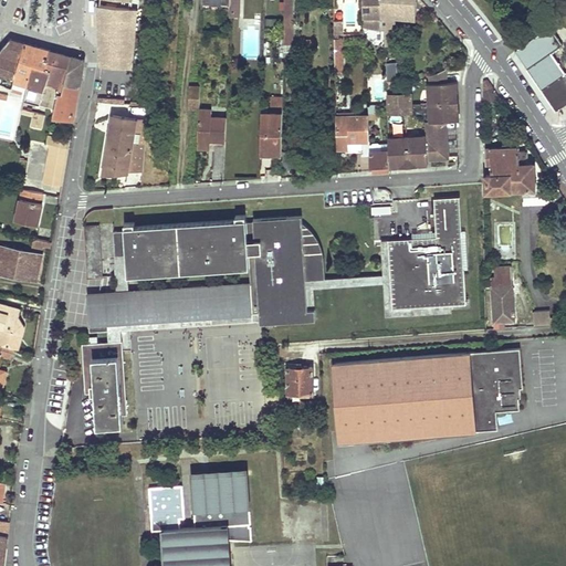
[(133,0),(118,0),(118,7),(100,4),(102,65),(133,67),(137,8),(133,8),(133,0)]
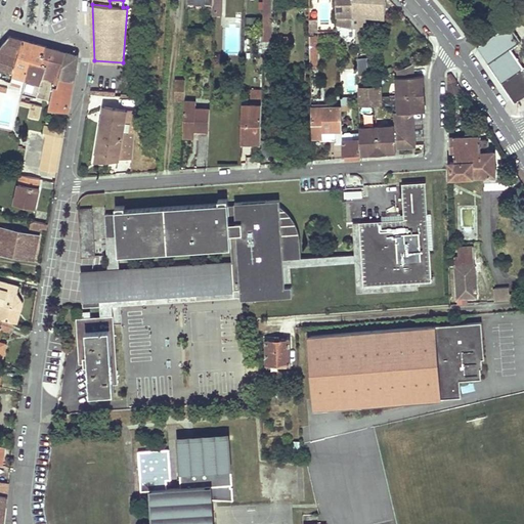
[(212,0),(213,4),(213,8),(212,16),(222,16),(222,8),(221,0),(212,0)]
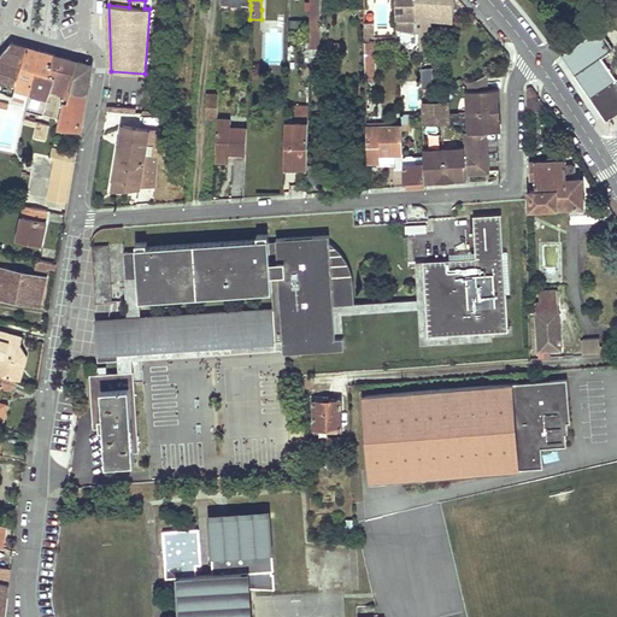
[(415,33),(416,33),(415,0),(395,0),(397,30),(415,33)]
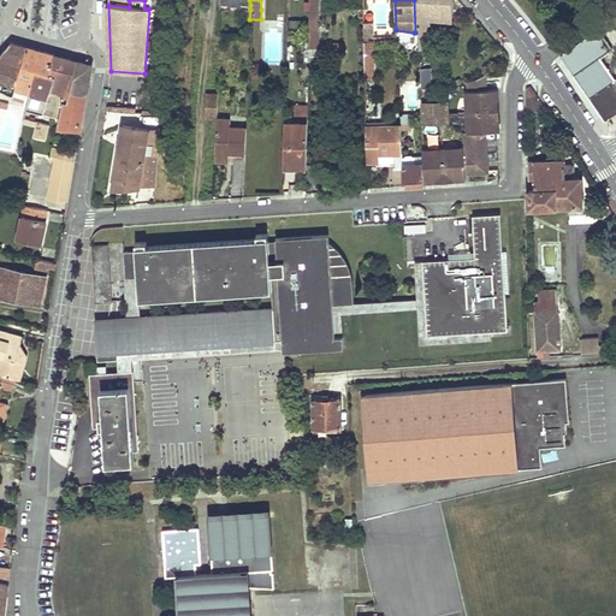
[(414,0),(415,33),(419,33),(420,49),(430,49),(430,18),(451,21),(451,0),(414,0)]
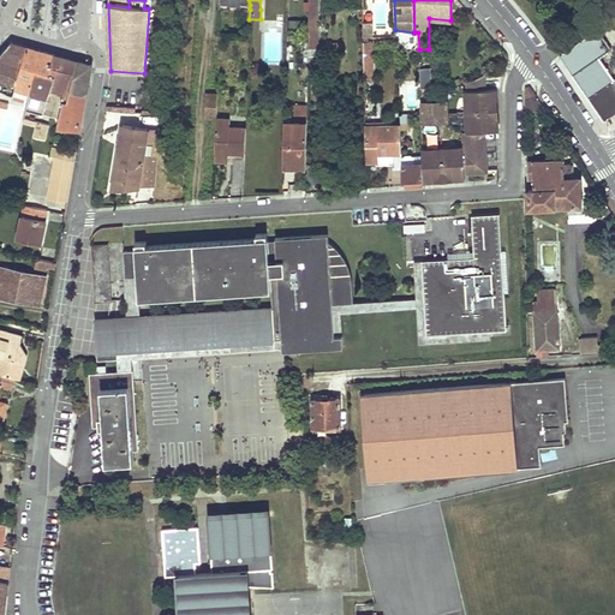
[(577,29),(584,39),(593,33),(586,22),(577,29)]
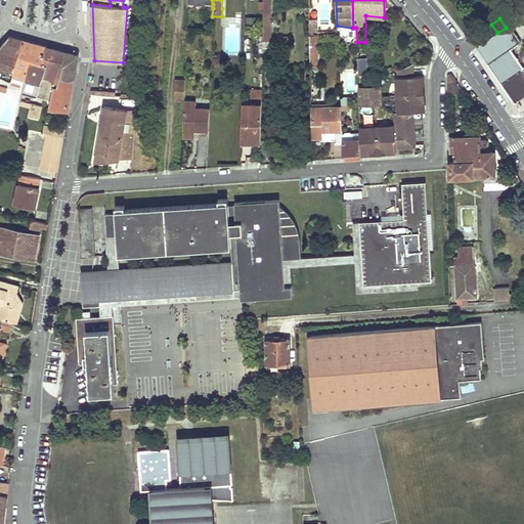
[(482,54),(488,63),(505,52),(511,61),(517,57),(510,48),(521,41),(510,25),(506,28),(497,33),(477,47),(482,54)]
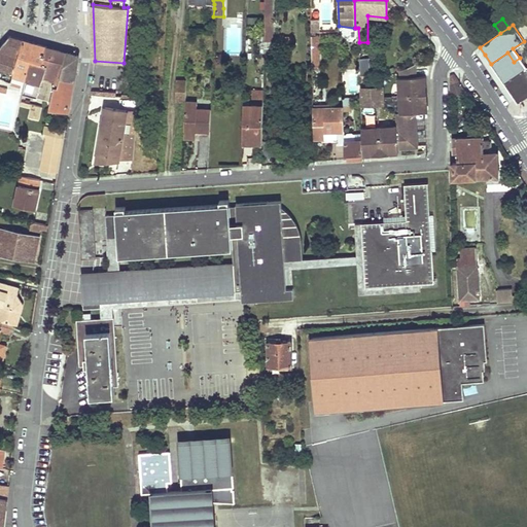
[(312,86),(319,86),(318,35),(311,36),(312,86)]
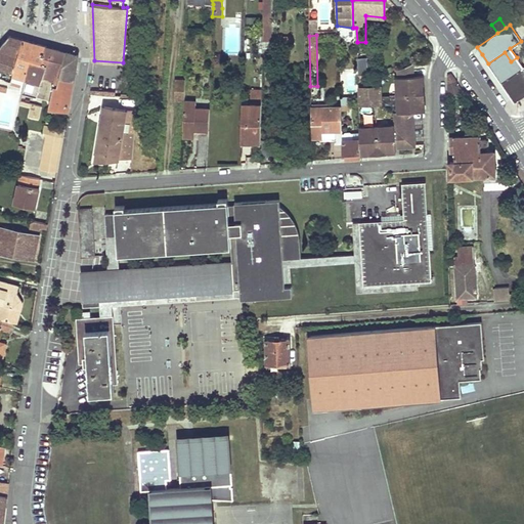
[(0,46),(0,68),(13,72),(23,40),(8,36),(0,46)]
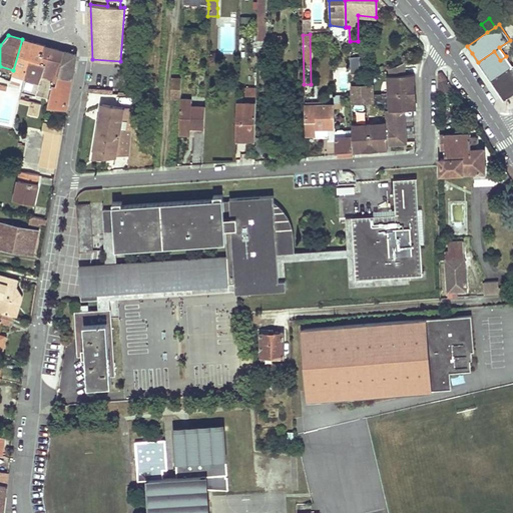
[(272,44),(277,44),(283,44),(283,36),(272,35),(272,44)]
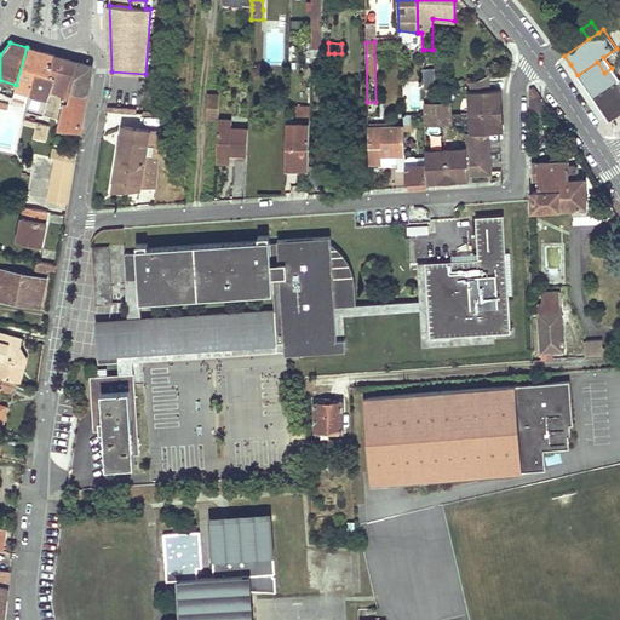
[(55,56),(27,47),(16,85),(13,96),(28,101),(34,69),(49,74),(55,56)]
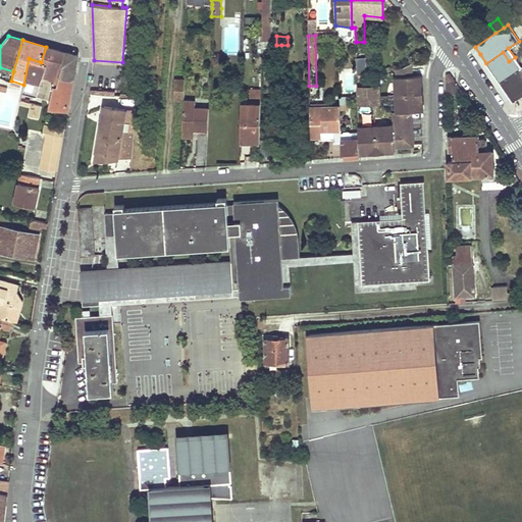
[(65,52),(46,47),(41,62),(29,58),(23,85),(21,93),(36,96),(50,100),(54,85),(57,86),(59,75),(65,52)]
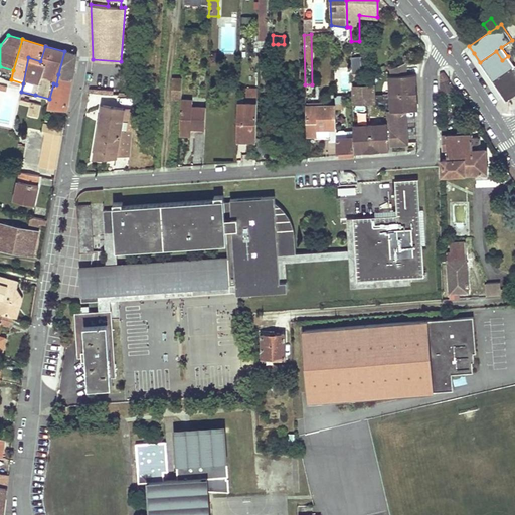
[(64,51),(58,74),(72,77),(76,54),(64,51)]
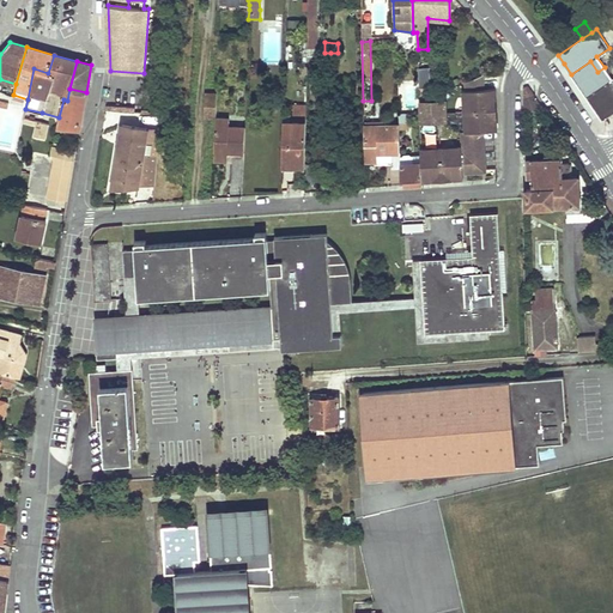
[(590,61),(571,74),(582,89),(587,97),(612,79),(605,67),(598,72),(590,61)]
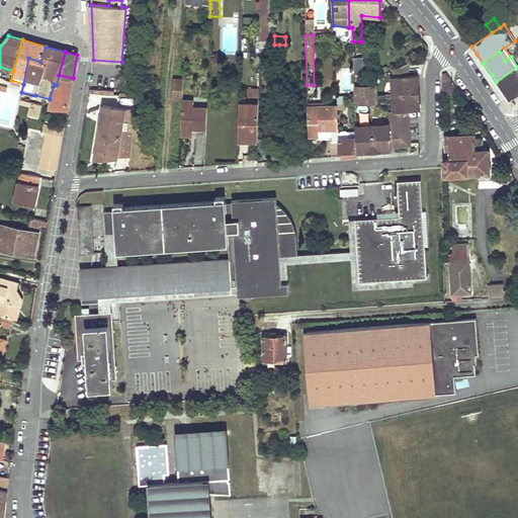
[(363,74),(362,58),(353,59),(354,74),(363,74)]
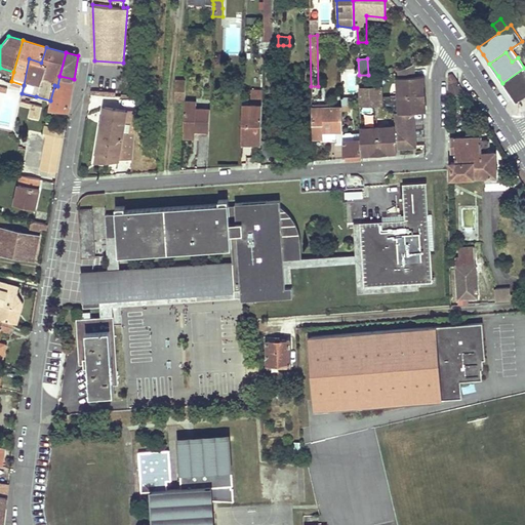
[(423,86),(423,77),(414,77),(414,65),(401,71),(401,78),(398,78),(399,113),(398,113),(399,147),(412,146),(411,113),(425,113),(425,104),(423,104),(422,86),(423,86)]
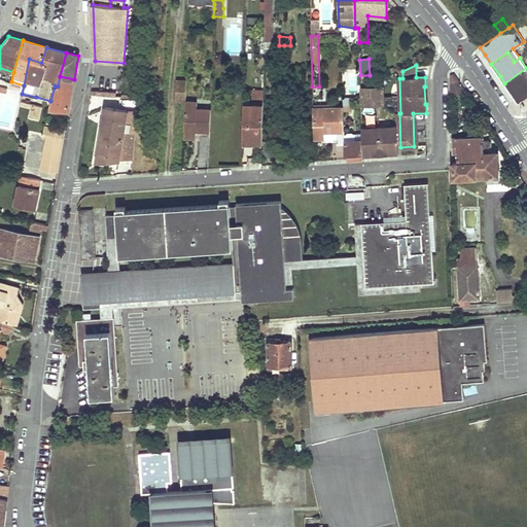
[(526,68),(504,83),(514,96),(518,102),(526,96),(526,68)]
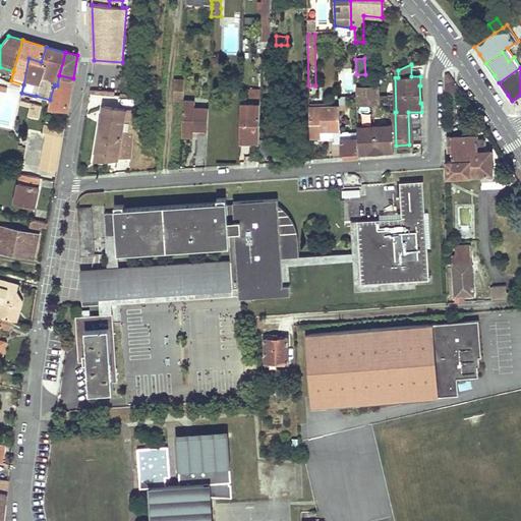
[(445,74),(445,79),(445,84),(455,83),(449,73),(445,74)]
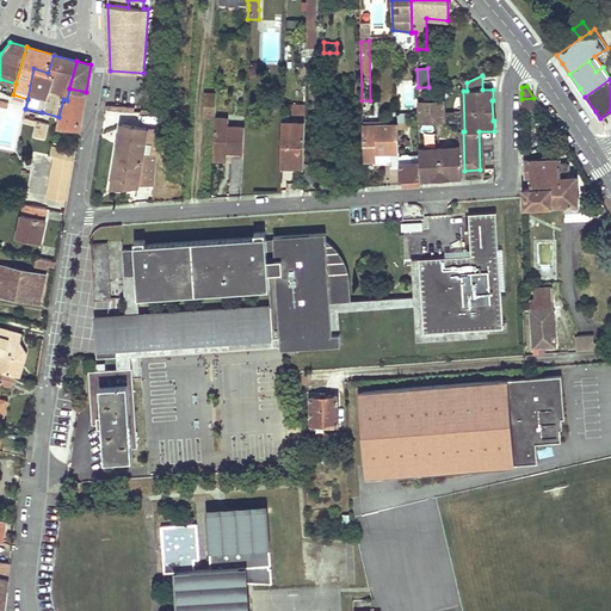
[(86,92),(69,88),(67,100),(63,99),(59,117),(57,125),(79,129),(81,115),(86,92)]
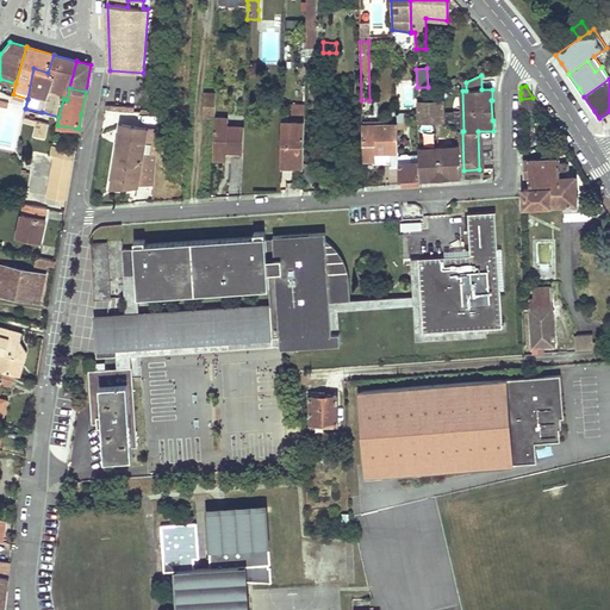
[(216,93),(210,93),(204,92),(203,118),(215,118),(216,93)]
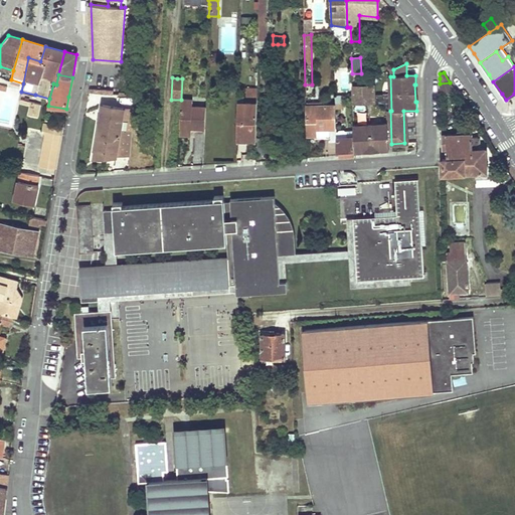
[(450,82),(440,83),(441,96),(456,92),(450,82)]
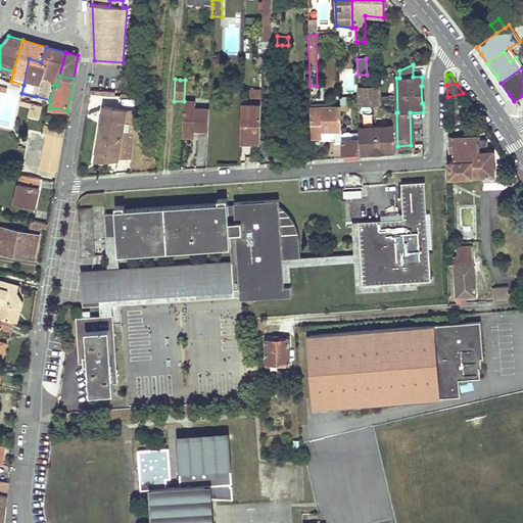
[(380,103),(379,86),(358,87),(359,104),(380,103)]
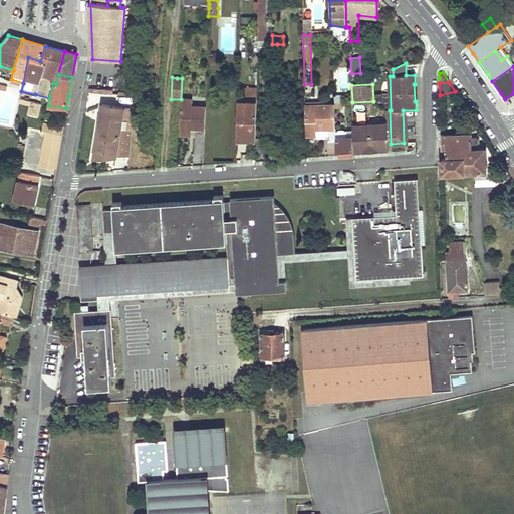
[(256,120),(257,88),(246,88),(246,98),(238,98),(237,120),(256,120)]
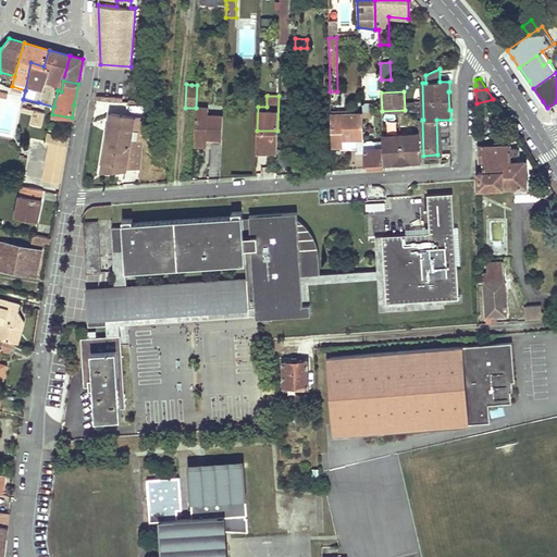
[(22,106),(20,114),(31,116),(28,126),(40,130),(45,111),(22,106)]
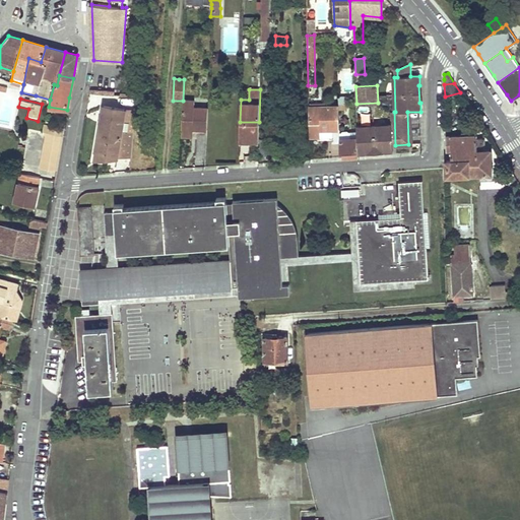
[(208,109),(201,109),(194,108),(194,102),(183,101),(182,136),(193,136),(193,130),(207,130),(208,109)]
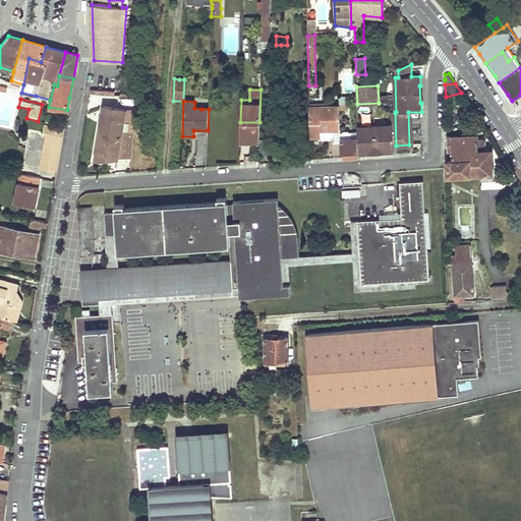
[(104,106),(100,129),(97,153),(119,157),(119,156),(131,158),(136,112),(104,106)]
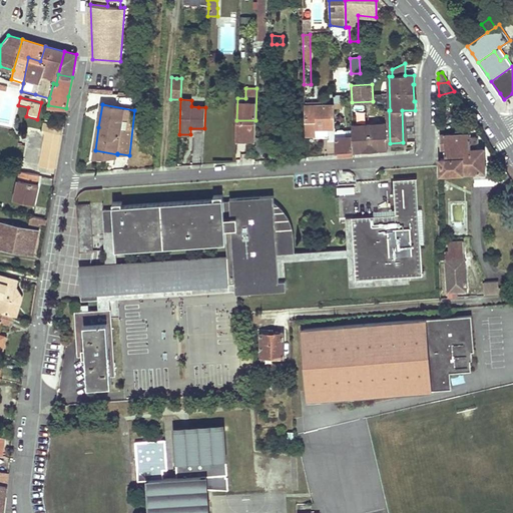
[(326,128),(330,128),(335,128),(334,105),(305,105),(305,135),(316,135),(316,128),(326,128)]
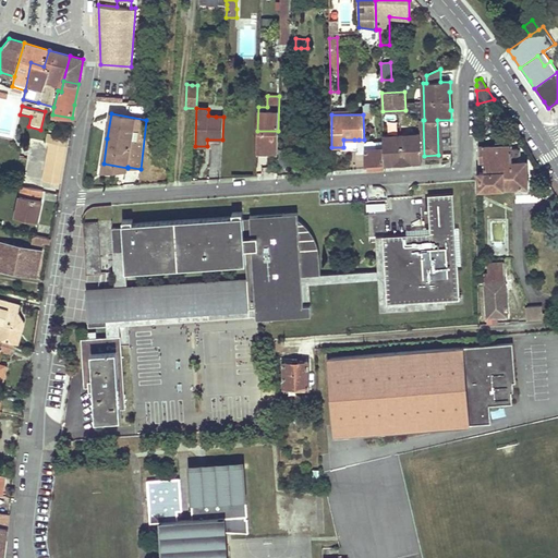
[(420,129),(383,130),(383,132),(383,142),(384,148),(384,164),(392,164),(392,162),(411,161),(411,162),(421,162),(421,156),(420,129)]
